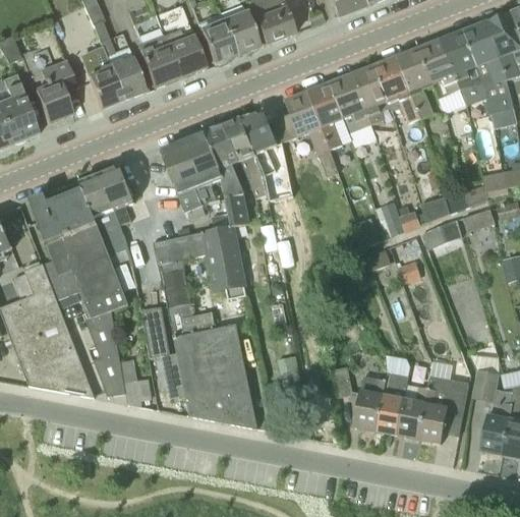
[(99,41),(104,55),(113,52),(108,37),(101,21),(104,19),(95,0),(80,0),(99,41)]
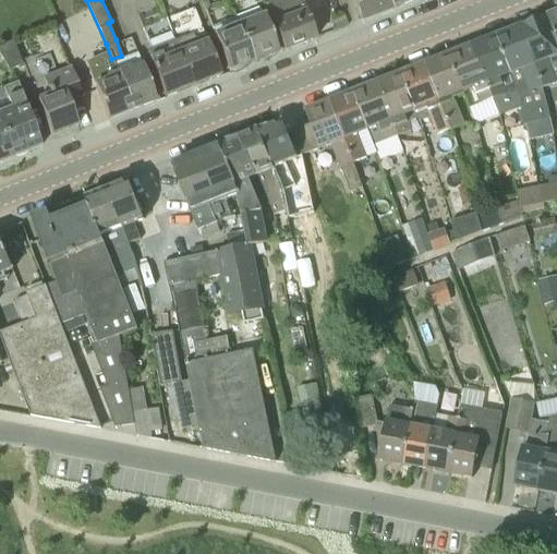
[(282,48),(314,35),(300,0),(264,0),(269,15),(282,48)]
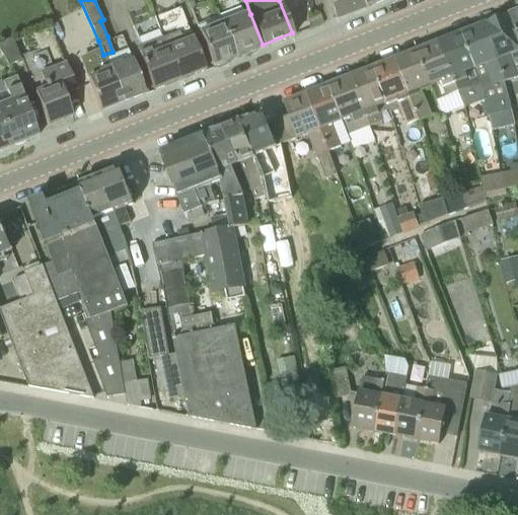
[(363,5),(361,0),(328,0),(335,16),(363,5)]
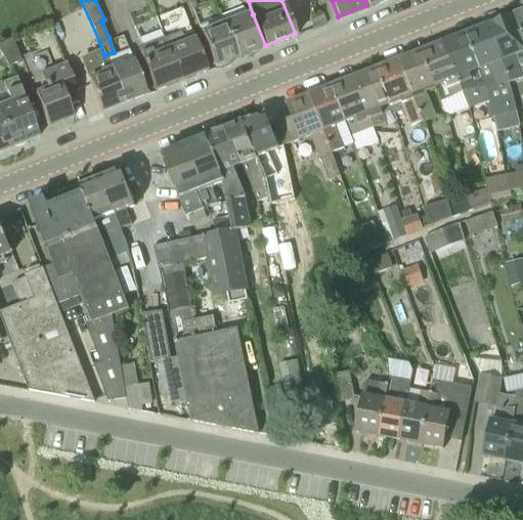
[(522,9),(514,14),(522,40),(522,9)]
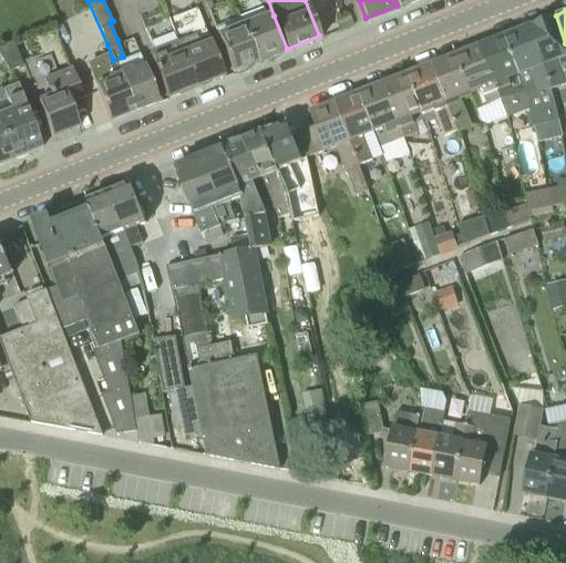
[(279,52),(281,51),(267,14),(242,24),(256,61),(267,57),(270,57),(276,54),(279,52)]
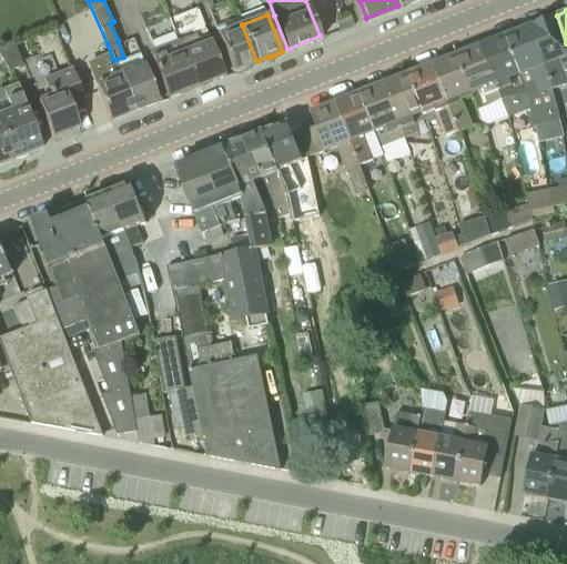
[(566,43),(557,16),(526,27),(549,88),(566,81),(566,43)]
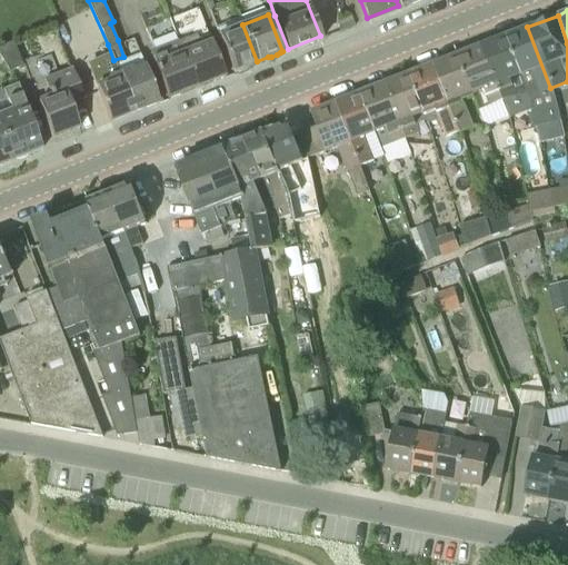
[(246,66),(257,61),(242,25),(218,35),(232,70),(235,69),(238,69),(245,67),(246,66)]
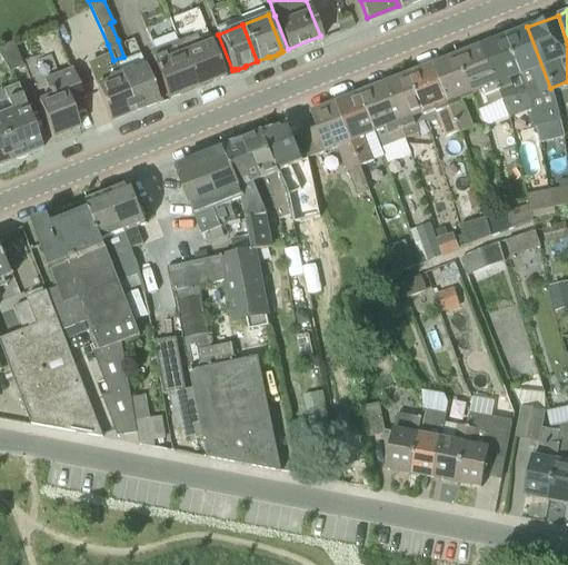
[(550,88),(527,27),(506,36),(520,72),(529,96),(535,122),(560,116),(550,88)]
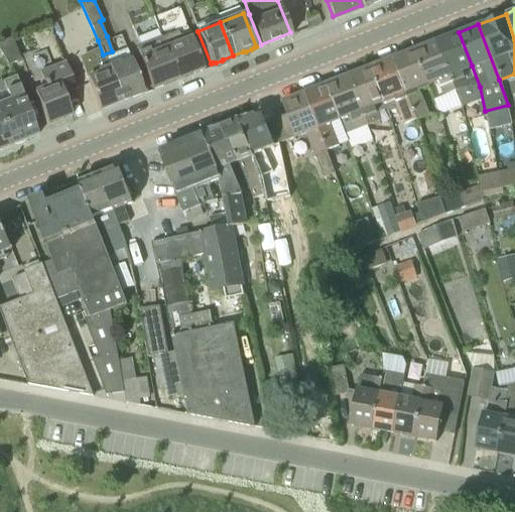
[(179,40),(164,46),(177,77),(202,67),(187,30),(177,34),(179,40)]
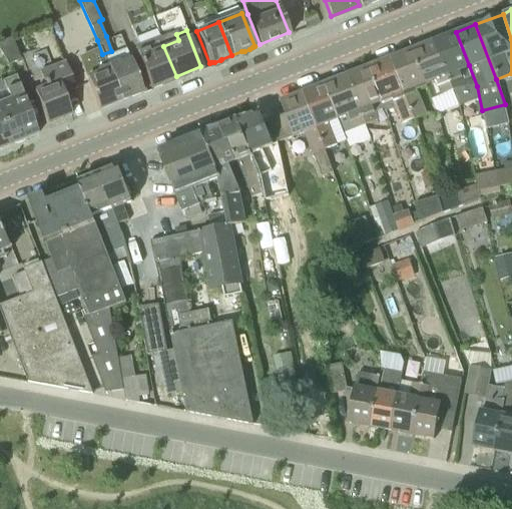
[(469,65),(456,32),(434,40),(453,89),(466,84),(460,69),(469,65)]
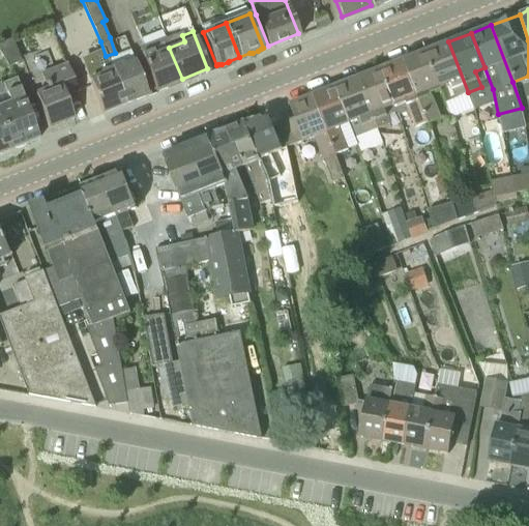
[(182,79),(169,48),(165,37),(148,44),(151,50),(140,54),(154,90),(182,79)]
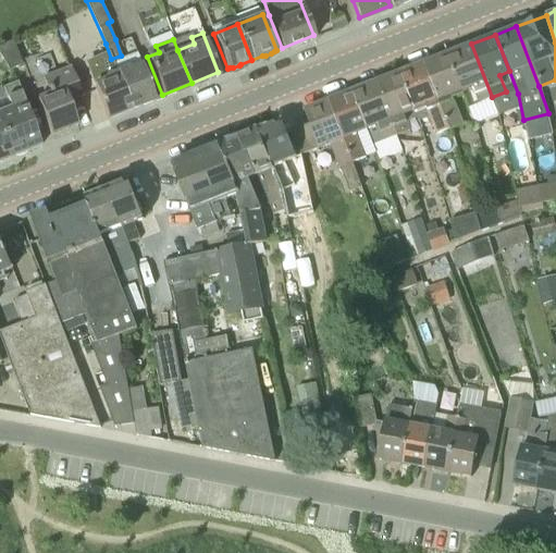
[(0,53),(8,66),(20,61),(12,40),(0,44),(0,53)]
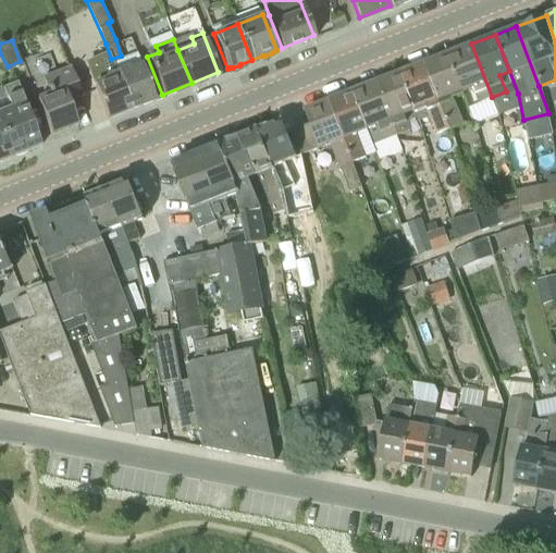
[(492,97),(471,44),(447,53),(462,89),(473,85),(480,101),(492,97)]
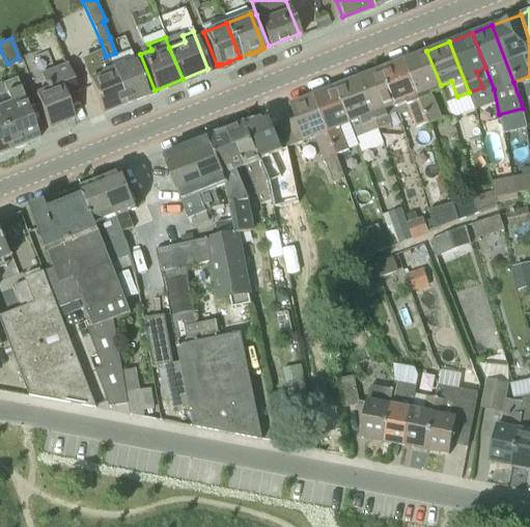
[(441,85),(426,51),(424,52),(422,51),(416,53),(414,55),(403,59),(428,120),(441,115),(431,91),(441,88),(441,85)]
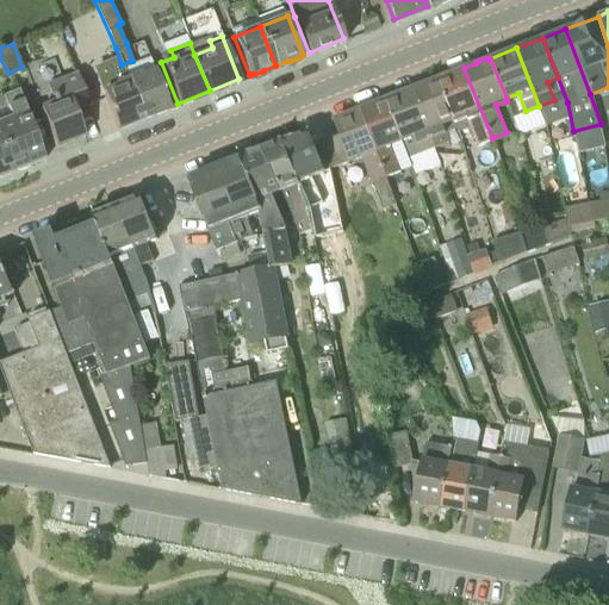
[(492,138),(464,68),(452,73),(449,73),(442,75),(440,78),(439,79),(457,125),(458,128),(470,124),(478,143),(492,138)]
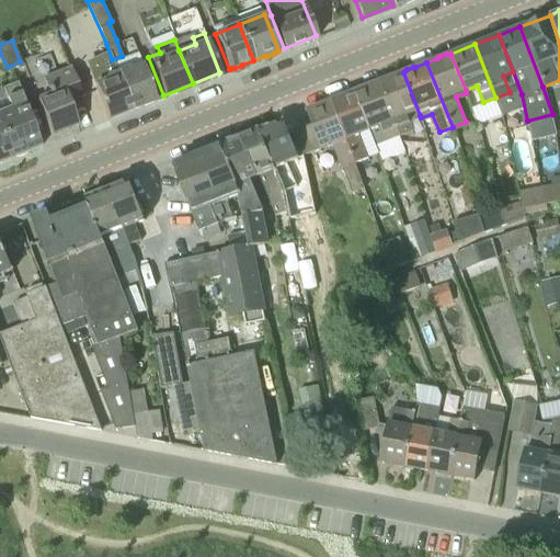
[(127,66),(116,70),(132,109),(156,99),(141,65),(129,70),(127,66)]
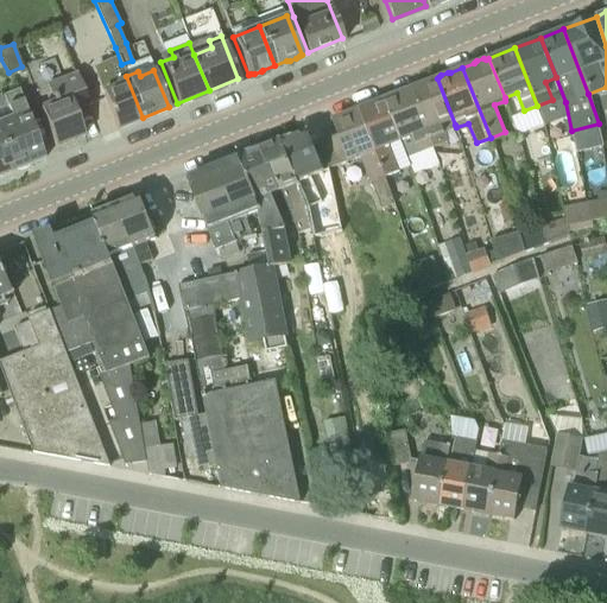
[(55,144),(83,133),(74,108),(88,102),(76,71),(46,83),(51,96),(54,101),(39,107),(55,144)]
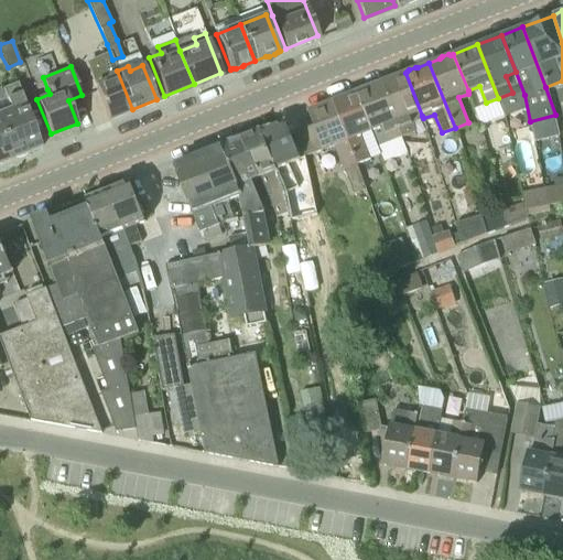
[(132,109),(117,71),(105,76),(107,79),(95,84),(108,118),(132,109)]
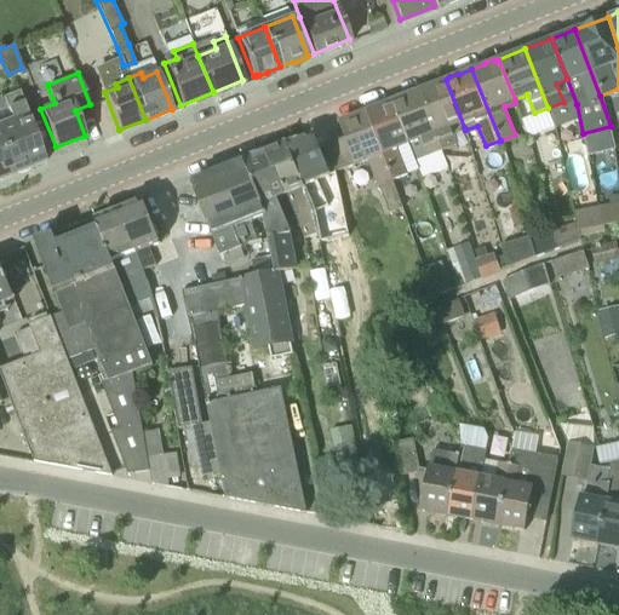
[(464,127),(446,80),(419,90),(440,149),(457,143),(453,132),(464,127)]
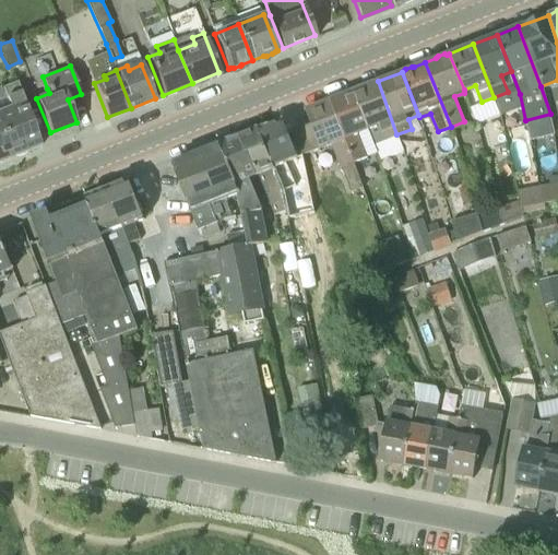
[(396,134),(378,81),(354,91),(368,128),(381,156),(402,148),(396,134)]
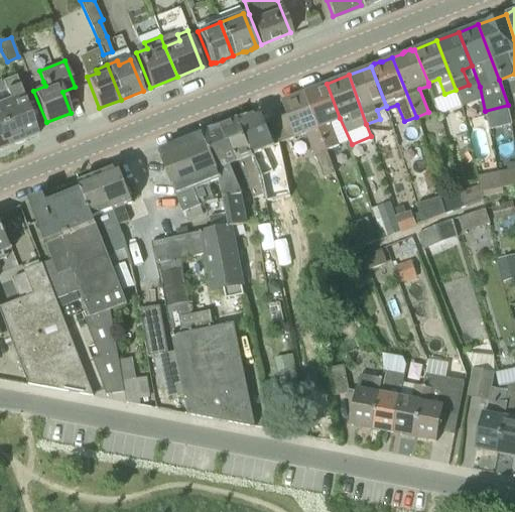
[(0,116),(10,143),(13,142),(16,142),(21,140),(24,137),(37,132),(15,76),(0,82),(0,116)]
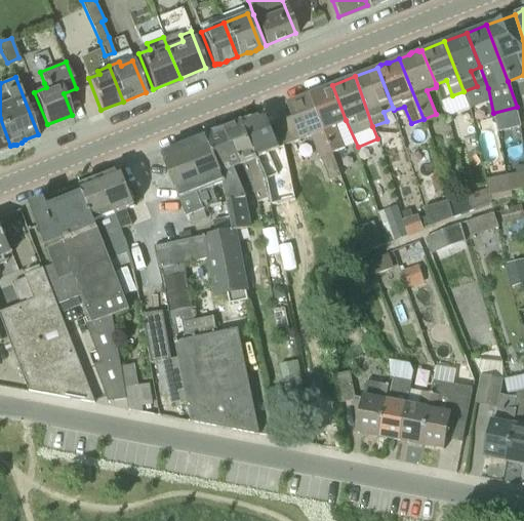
[(346,120),(332,85),(311,93),(330,151),(345,146),(335,124),(346,120)]
